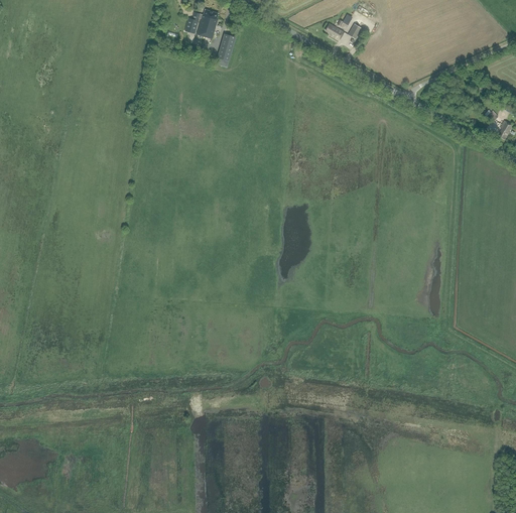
[(217,16),(219,11),(205,7),(204,12),(195,9),(192,16),(188,15),(184,28),(195,31),(200,15),(202,16),(197,31),(212,36),(218,16),(217,16)]
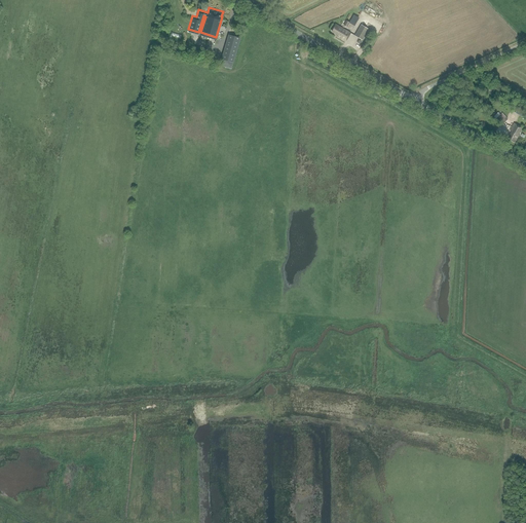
[(359,14),(352,12),(349,19),(346,17),(343,23),(347,25),(349,20),(354,22),(359,14)]
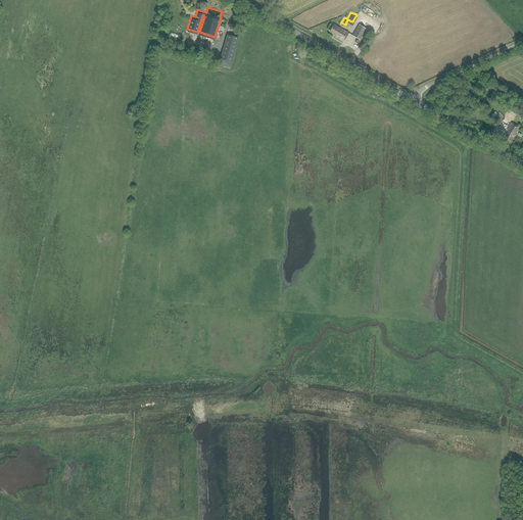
[(344,38),(348,31),(334,21),(330,29),(336,33),(336,34),(344,38)]
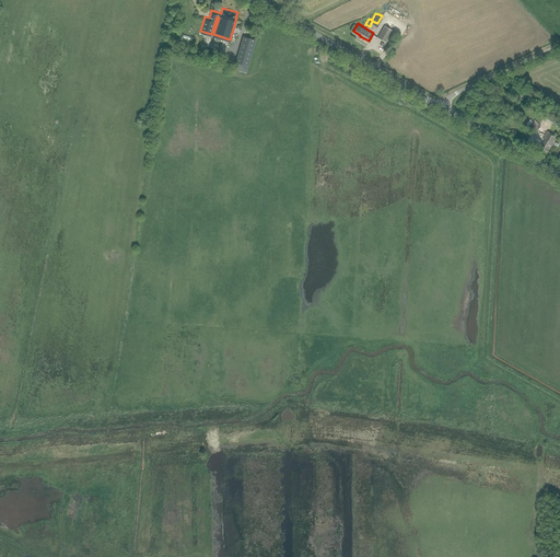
[(377,35),(383,37),(382,38),(389,43),(397,30),(392,27),(385,23),(377,35)]
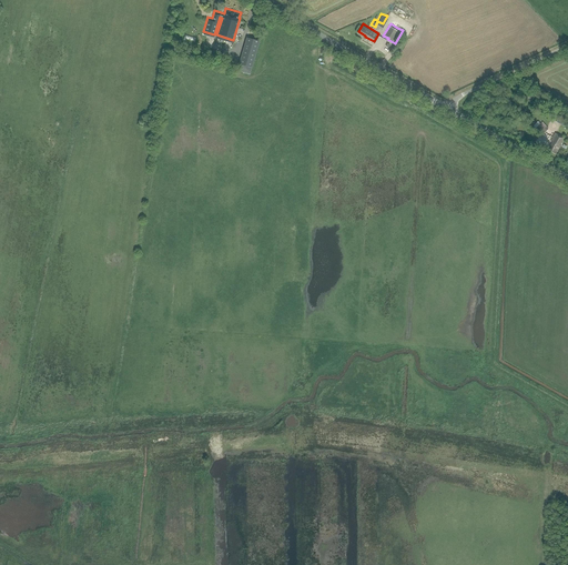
[(260,38),(247,34),(239,61),(237,68),(250,71),(252,64),(260,38)]
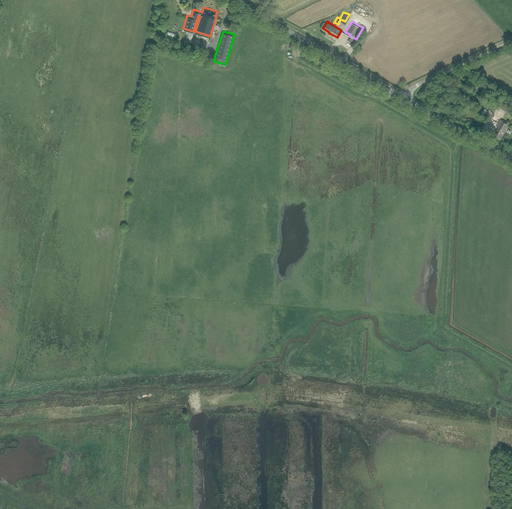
[(492,115),(484,105),(480,109),(489,118),(492,115)]
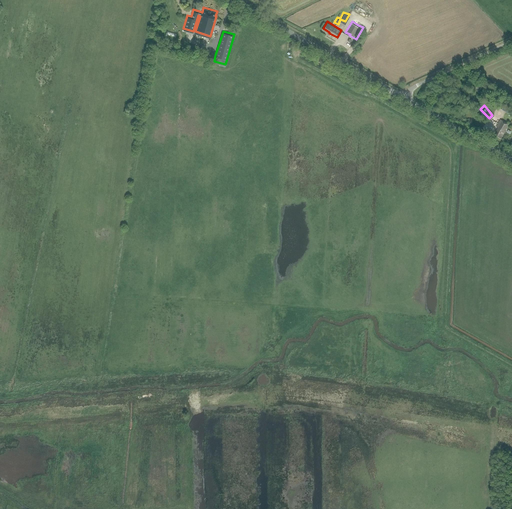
[(507,126),(510,122),(501,117),(496,124),(498,125),(494,132),(502,136),(506,129),(505,128),(506,126),(507,126)]
